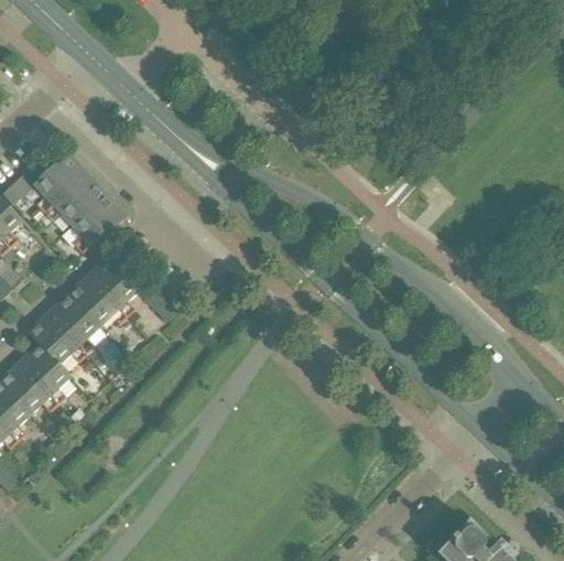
[(36,205),(44,214),(76,183),(75,182),(80,176),(75,171),(79,166),(67,153),(42,177),(32,166),(2,194),(12,204),(33,184),(45,197),(36,205)]
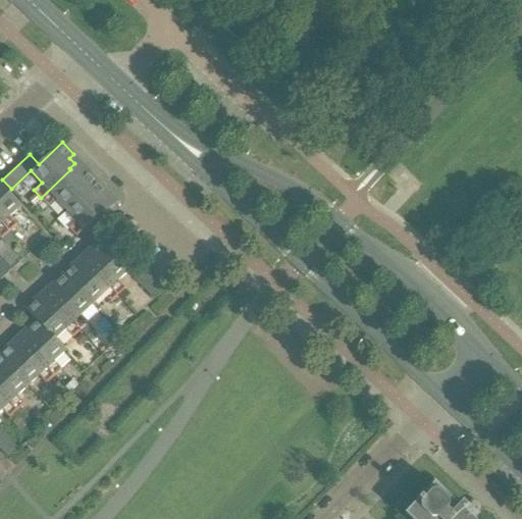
[(55,198),(60,203),(92,173),(87,167),(83,171),(77,166),(72,171),(70,169),(41,198),(48,205),(55,198)]
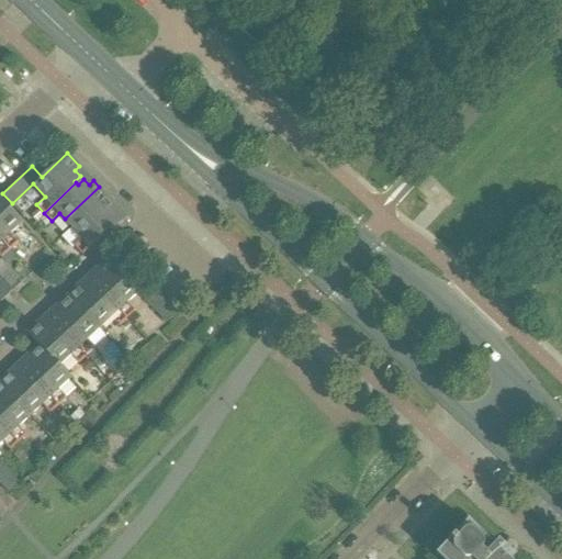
[(65,219),(77,232),(111,199),(99,187),(65,219)]
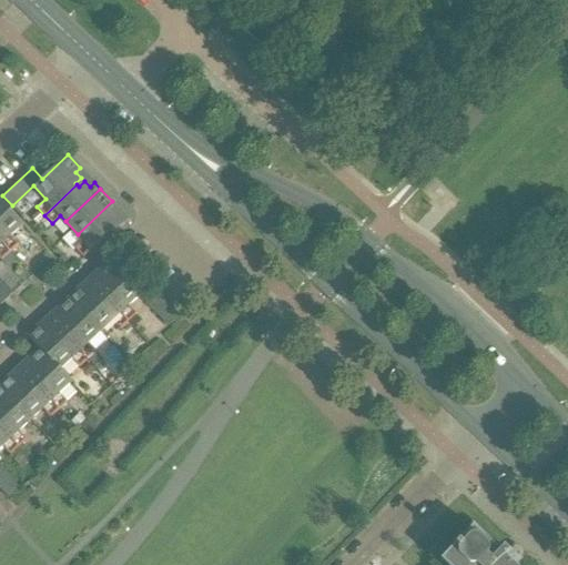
[(0,240),(10,251),(18,243),(10,234),(22,223),(0,199),(0,240)]
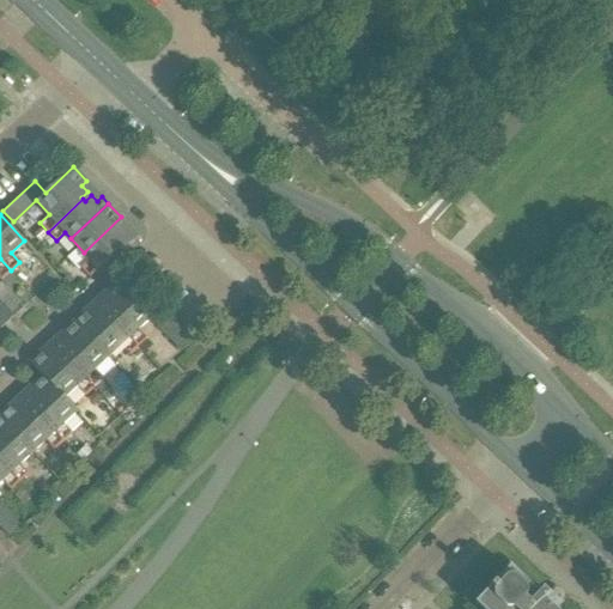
[(121,217),(84,253),(90,259),(80,267),(89,275),(119,249),(121,251),(127,245),(122,241),(128,235),(122,229),(127,224),(121,217)]
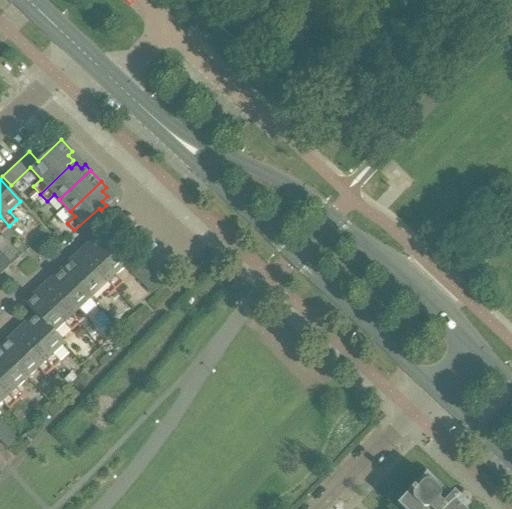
[(0,231),(1,233),(9,226),(0,216),(0,231)]
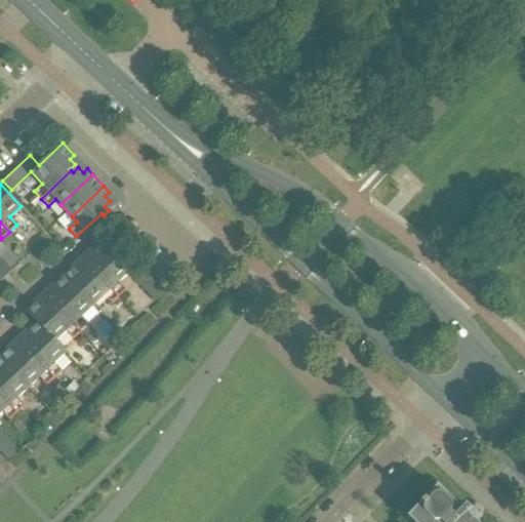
[(9,232),(13,236),(21,229),(16,225),(9,232)]
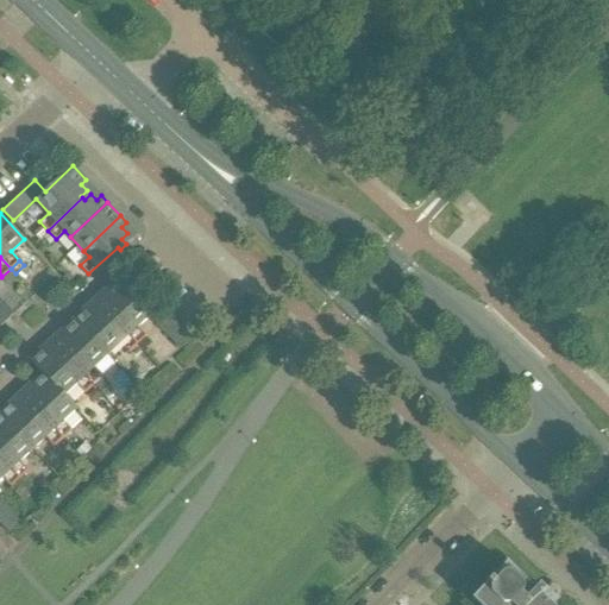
[(137,342),(145,334),(137,326),(150,313),(117,276),(102,290),(107,295),(101,300),(106,306),(105,308),(137,342)]
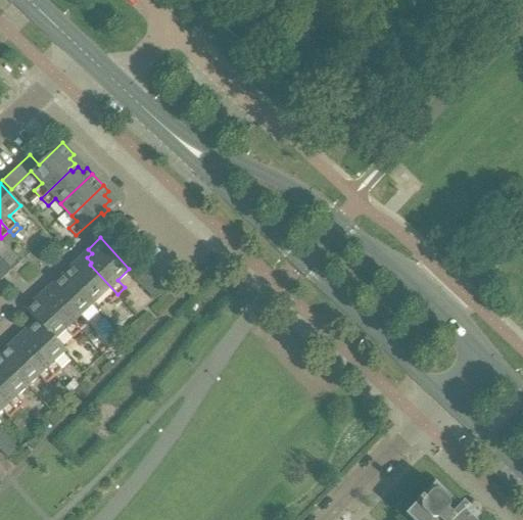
[(476,255),(481,260),(482,261),(482,260),(489,252),(489,251),(484,247),(483,246),(482,247),(476,254),(476,255)]
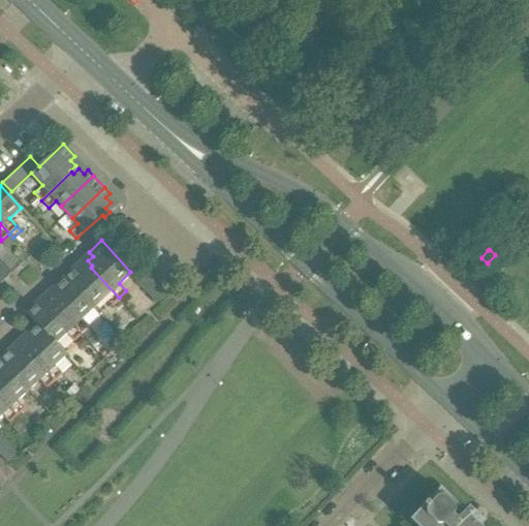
[(0,281),(11,271),(2,261),(0,263),(0,281)]
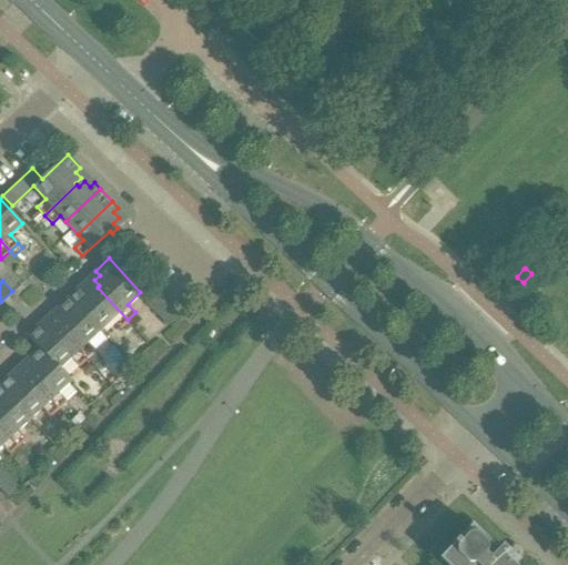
[(68,296),(100,330),(112,319),(119,328),(128,320),(98,288),(95,289),(90,283),(84,289),(81,284),(68,296)]
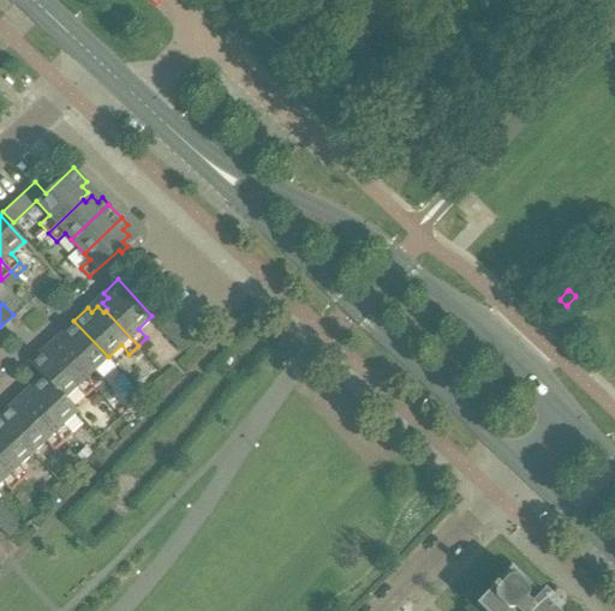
[(151,317),(181,349),(193,339),(163,307),(151,317)]
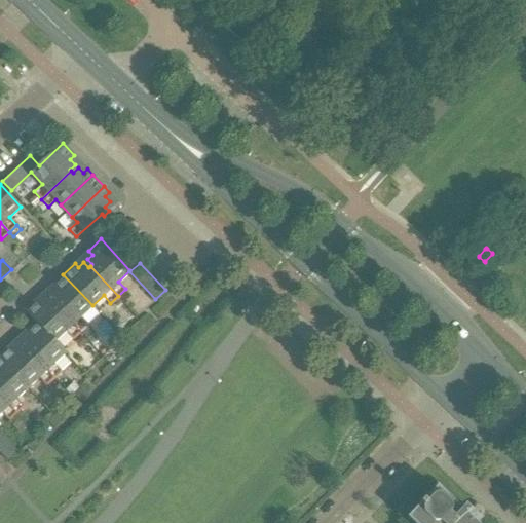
[(80,331),(81,331),(88,324),(81,316),(92,305),(63,274),(50,286),(54,290),(49,294),(54,299),(52,301),(80,331)]
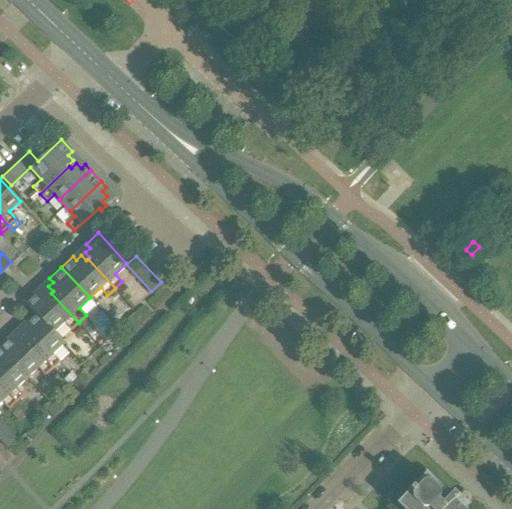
[(122,281),(115,288),(120,293),(127,286),(122,281)]
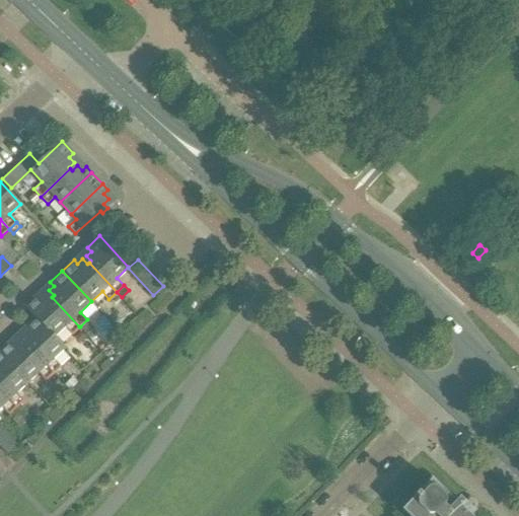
[(79,326),(52,297),(50,298),(46,293),(41,298),(36,294),(24,305),(34,316),(55,336),(65,326),(72,334),(79,326)]
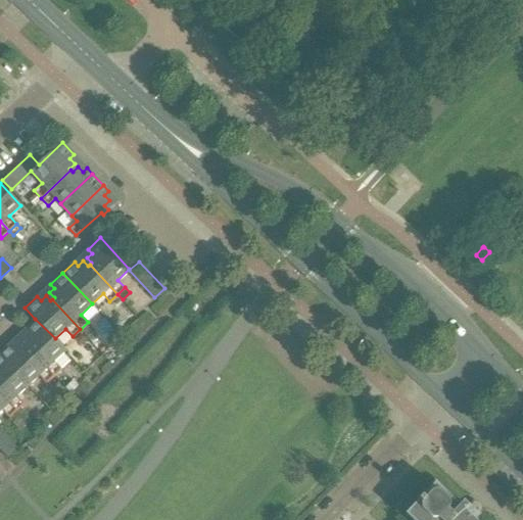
[(28,343),(26,345),(54,375),(61,368),(54,361),(65,349),(55,338),(35,319),(24,330),(28,334),(22,338),(28,343)]
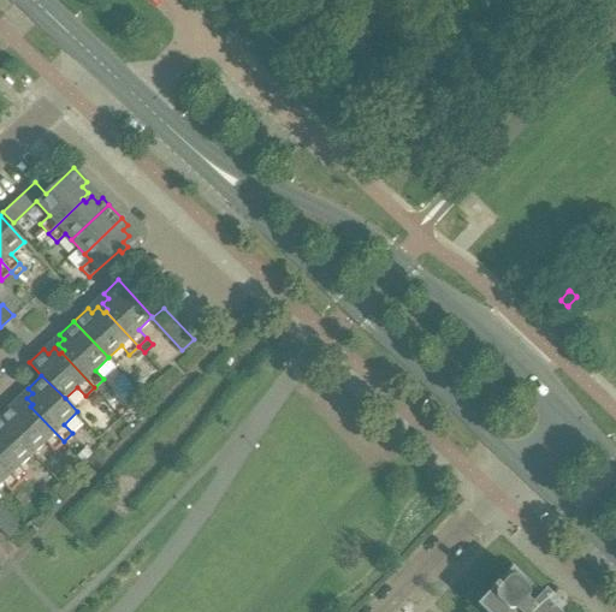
[(104,379),(95,387),(104,394),(111,387),(104,379)]
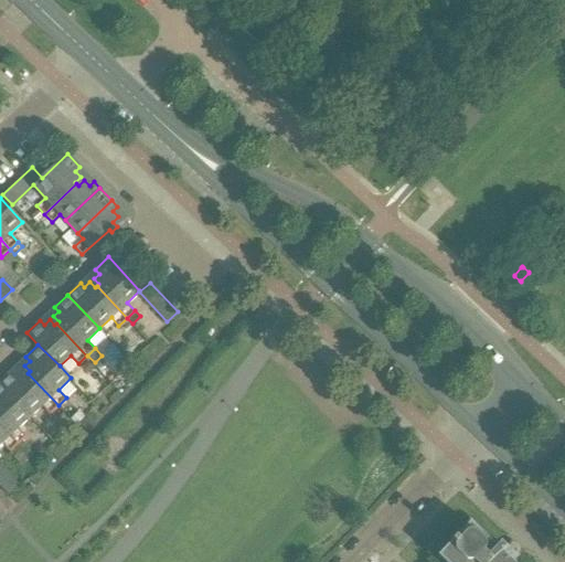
[(102,359),(95,363),(99,368),(105,362),(102,359)]
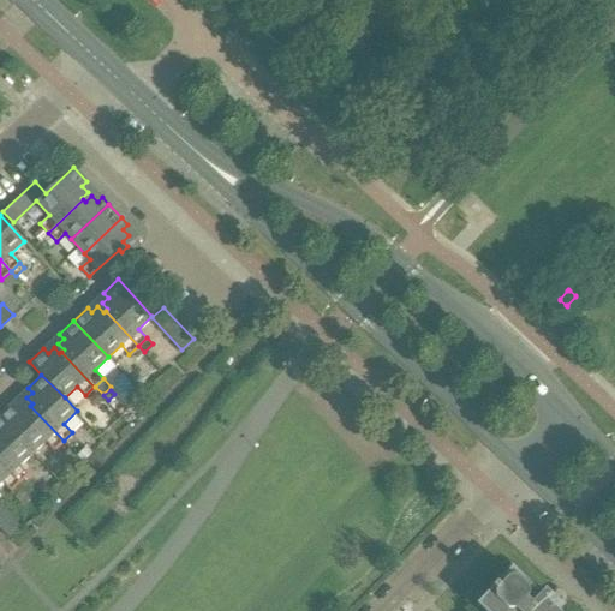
[(89,397),(95,403),(101,397),(95,391),(89,397)]
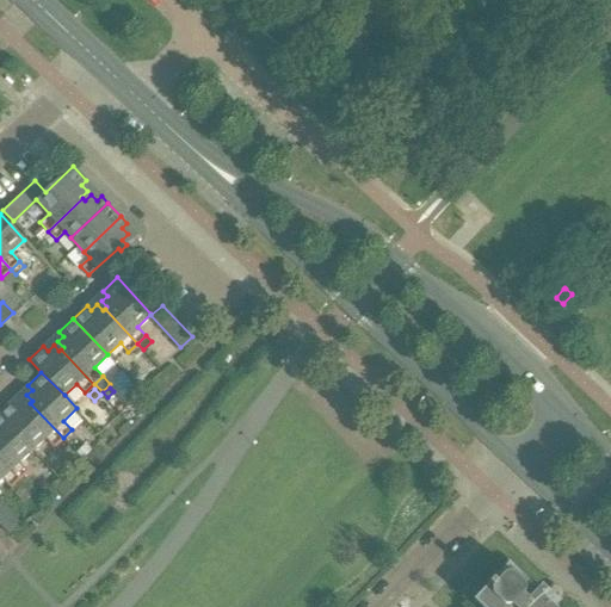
[(12,400),(0,410),(0,414),(32,448),(45,437),(54,446),(63,438),(30,403),(28,404),(23,398),(17,404),(12,400)]
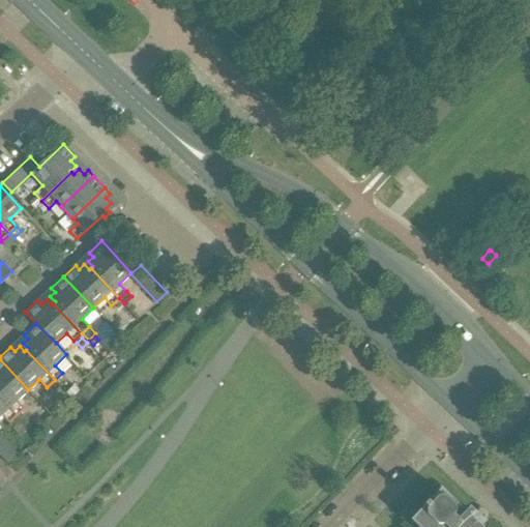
[(0,397),(17,415),(25,408),(17,400),(28,389),(0,359),(0,397)]
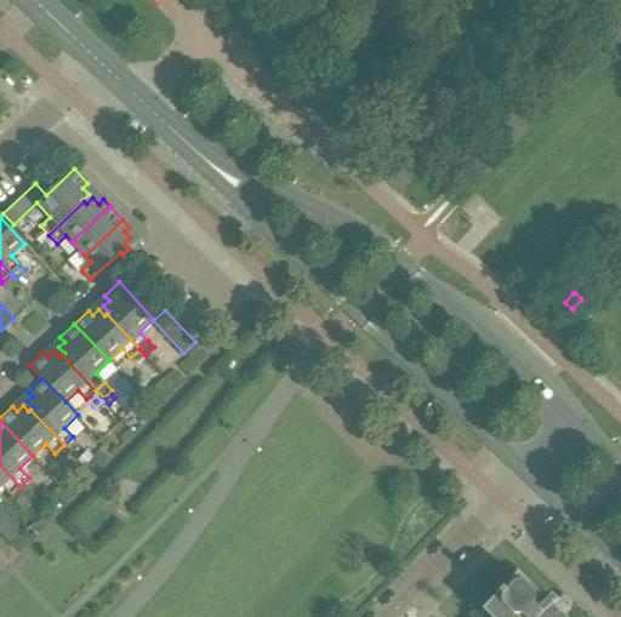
[(84,464),(92,456),(86,450),(78,458),(84,464)]
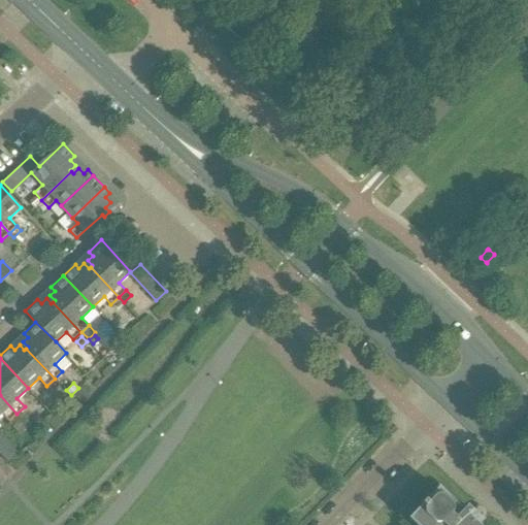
[(17,414),(0,395),(0,414),(2,413),(9,421),(17,414)]
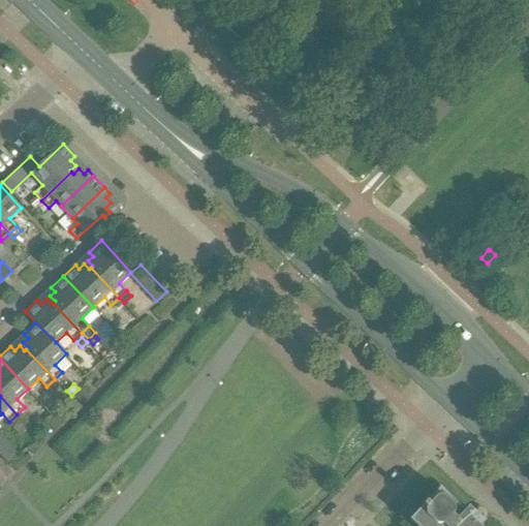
[(10,422),(13,426),(19,431),(25,425),(17,416),(10,422)]
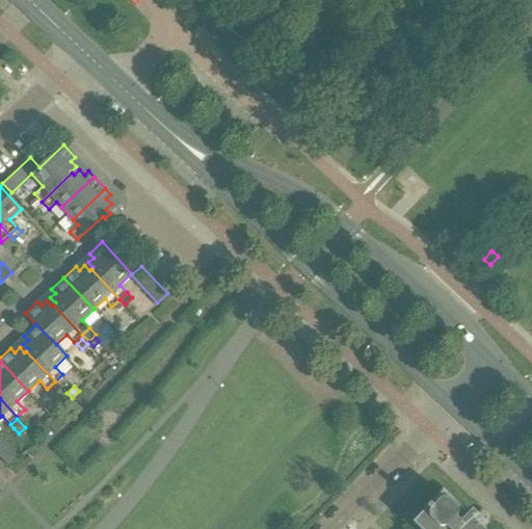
[(0,456),(7,464),(17,454),(0,435),(0,456)]
